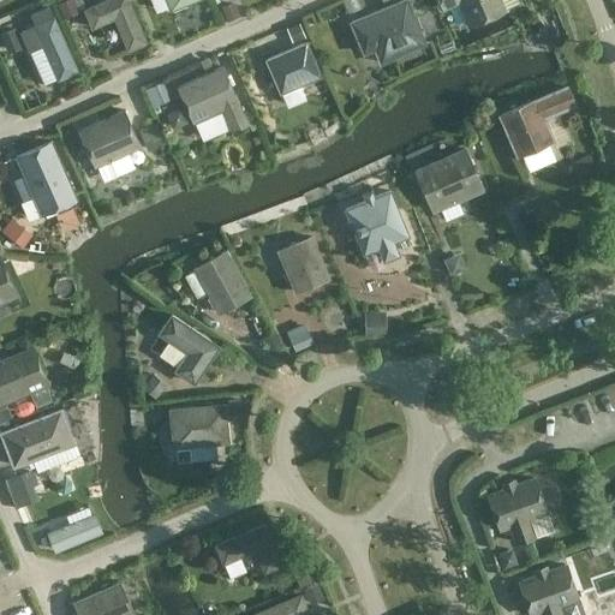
[(75,0),(66,0),(58,4),(64,17),(79,11),(75,0)]
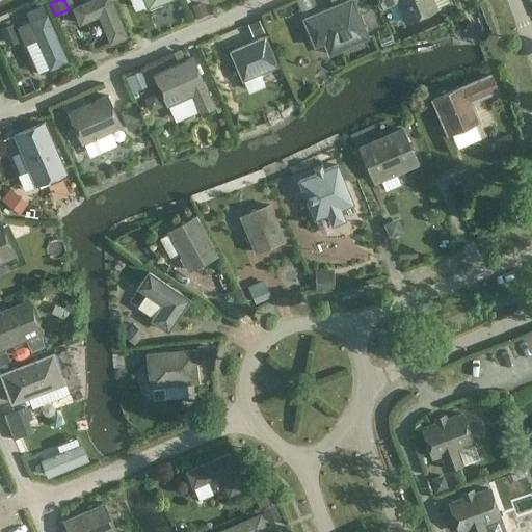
[(111,0),(90,0),(74,7),(80,23),(100,15),(111,42),(127,35),(111,0)]
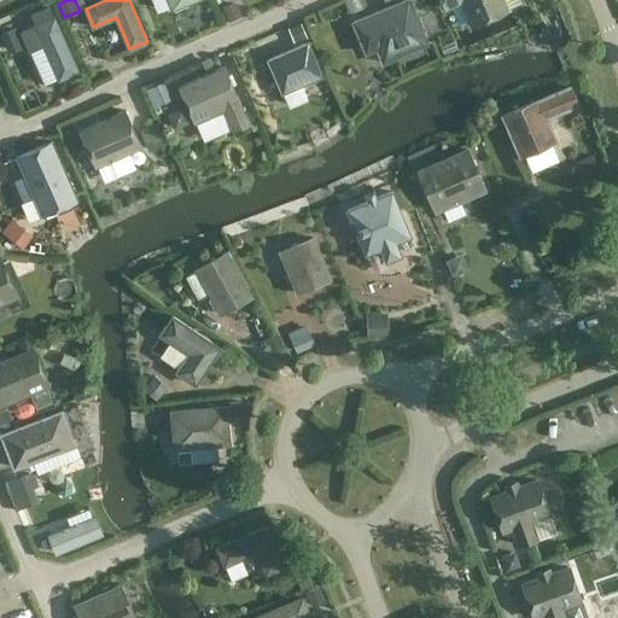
[(408,0),(353,23),(365,54),(377,50),(378,53),(377,54),(377,56),(380,63),(382,66),(384,65),(391,62),(394,62),(392,59),(427,45),(408,0)]
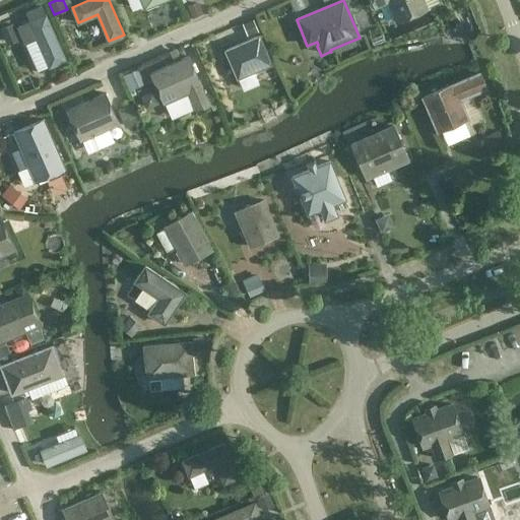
[(373,0),(376,6),(388,0),(397,20),(429,7),(440,2),(439,0),(373,0)]
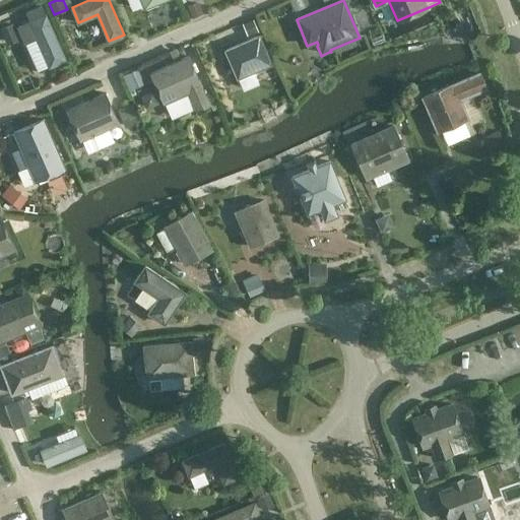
[(199,2),(190,6),(194,16),(203,12),(199,2)]
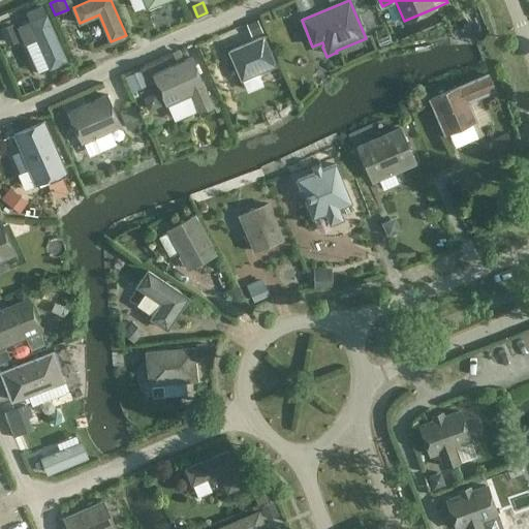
[(33,23),(20,29),(26,42),(27,45),(33,43),(39,40),(45,55),(51,67),(67,60),(47,14),(45,16),(42,6),(28,12),(33,23)]
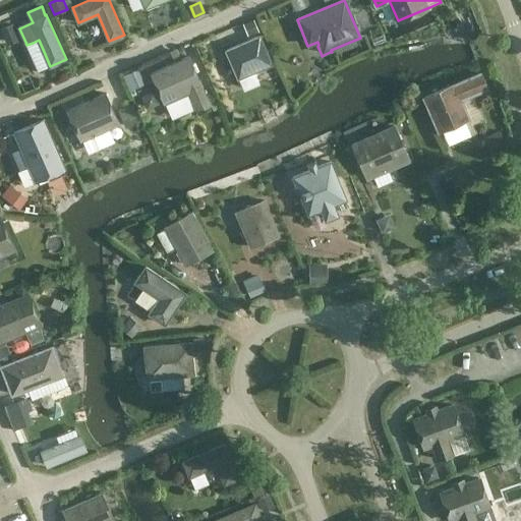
[(168,22),(169,8),(149,8),(148,21),(168,22)]
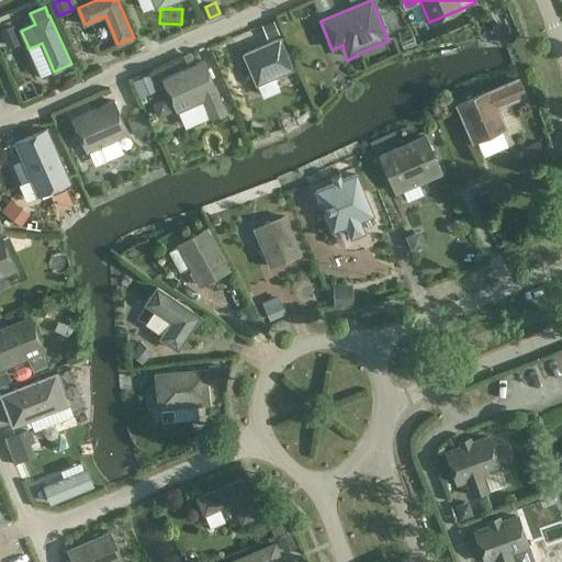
[(276,22),(262,26),(267,38),(280,34),(276,22)]
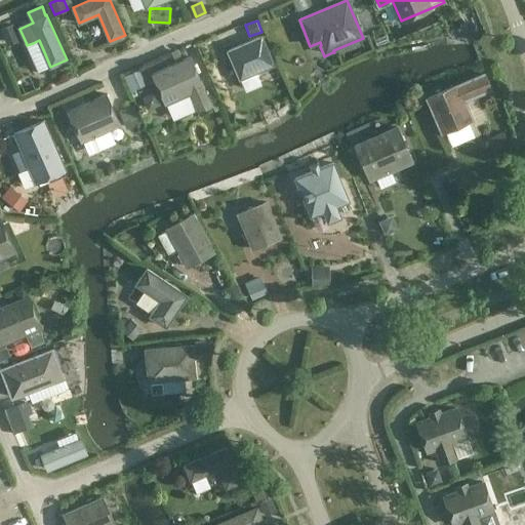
[(12,28),(1,32),(7,47),(19,43),(12,28)]
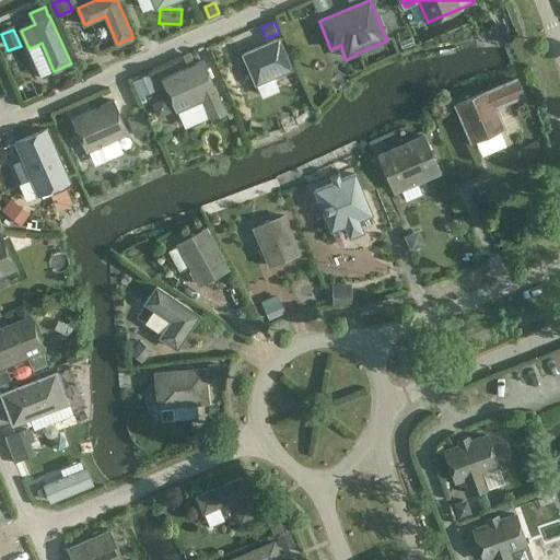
[(280,39),(243,55),(248,67),(253,69),(259,84),(273,79),(293,70),(280,39)]
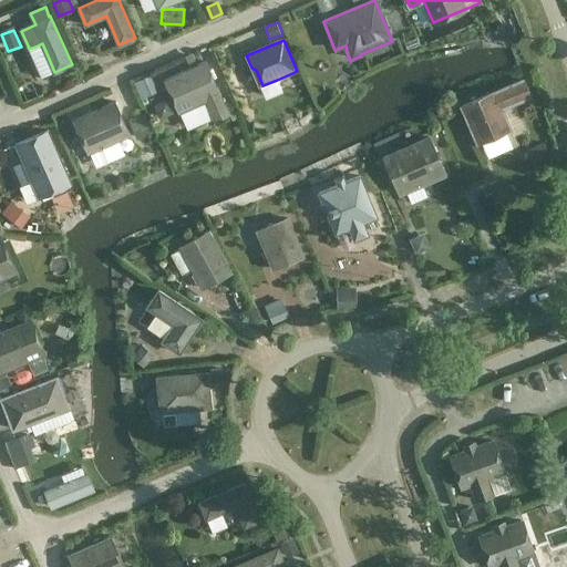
[(206,61),(165,79),(179,112),(206,100),(214,117),(214,119),(228,113),(219,93),(220,93),(206,61)]
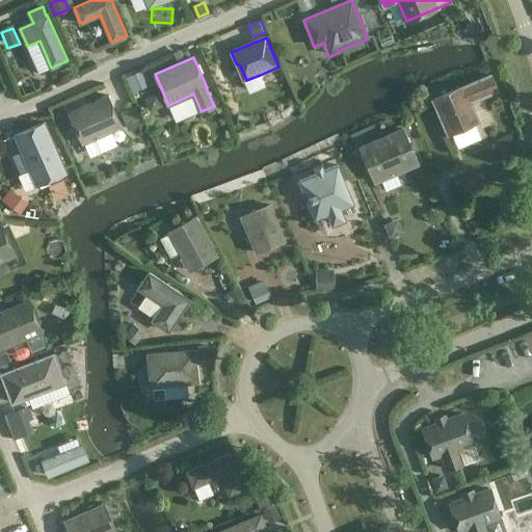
[(133,90),(148,83),(141,70),(127,76),(133,90)]
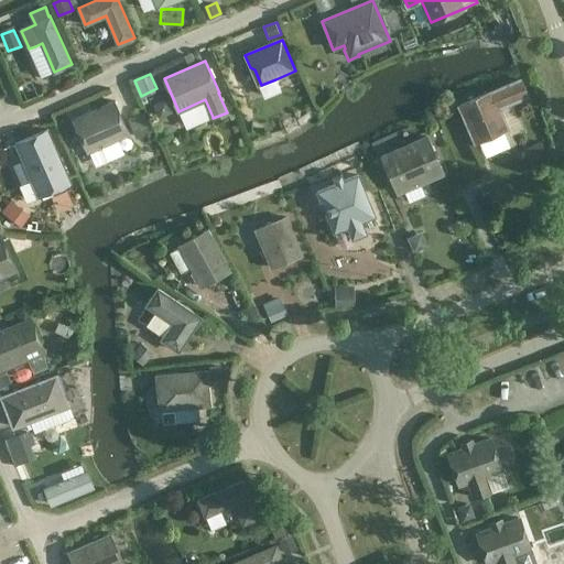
[(520,79),(459,105),(475,141),(479,140),(503,129),(508,128),(500,110),(502,107),(528,96),(520,79)]
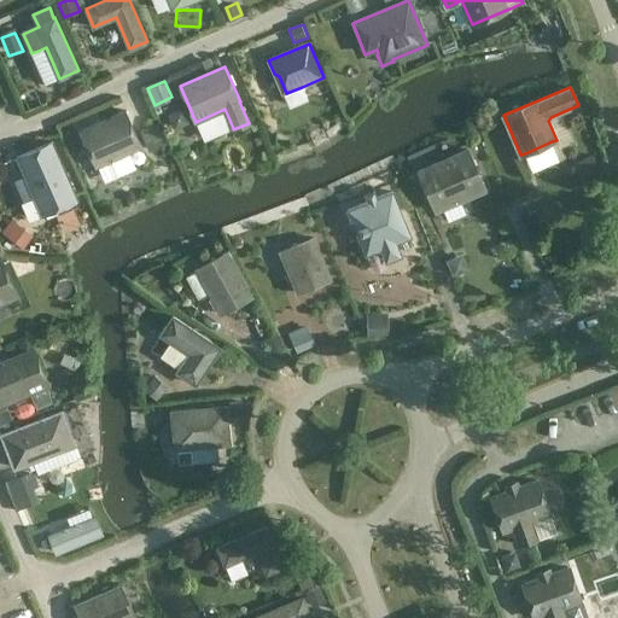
[(126,110),(81,130),(97,165),(141,145),(126,110)]
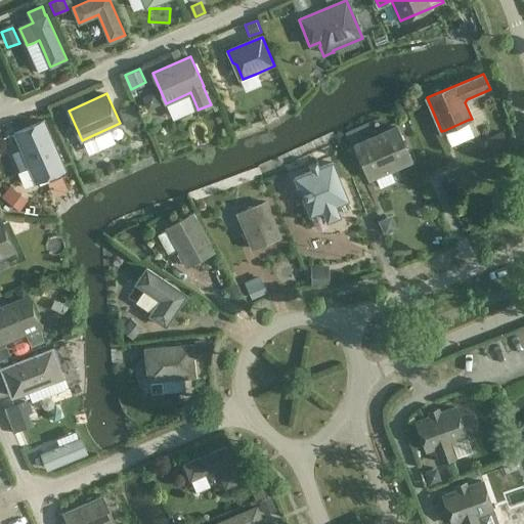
[(154,93),(143,98),(148,108),(159,104),(154,93)]
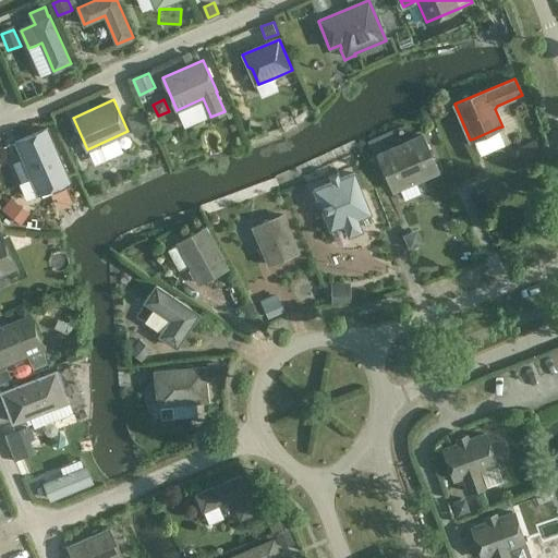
[(142,114),(128,120),(134,136),(148,131),(142,114)]
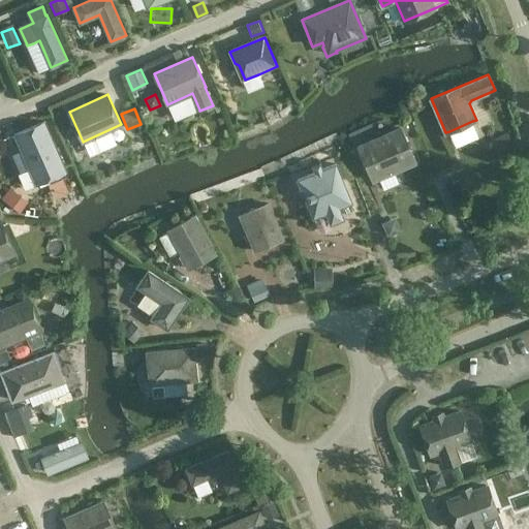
[(44,121),(14,134),(22,150),(30,169),(36,184),(66,170),(44,121)]
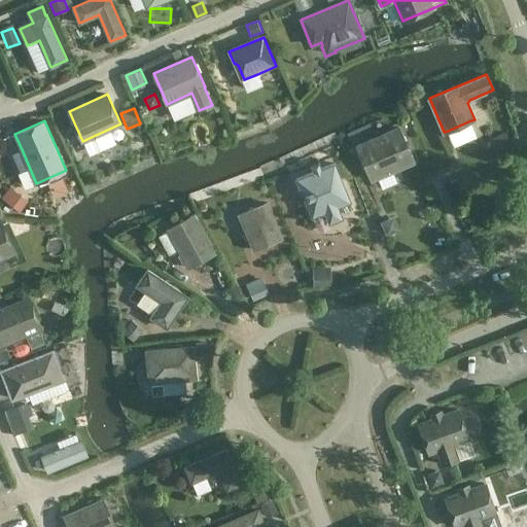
[(399,127),(357,145),(372,179),(378,177),(392,171),(414,162),(399,127)]
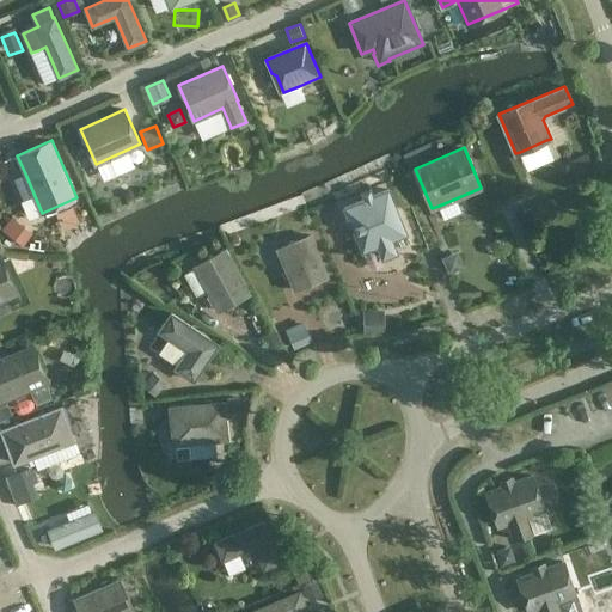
[(362,199),(344,207),(362,251),(363,251),(378,245),(381,256),(386,258),(395,254),(397,249),(392,239),(397,238),(407,233),(389,189),(372,195),(362,199)]
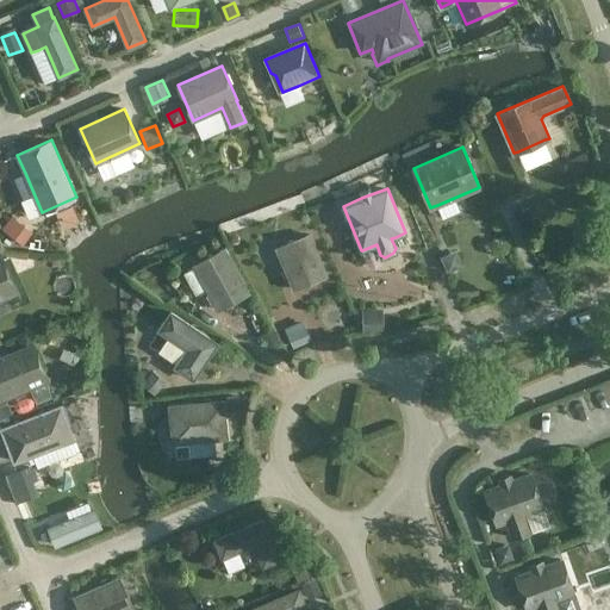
[(18,219),(8,232),(24,243),(33,231),(18,219)]
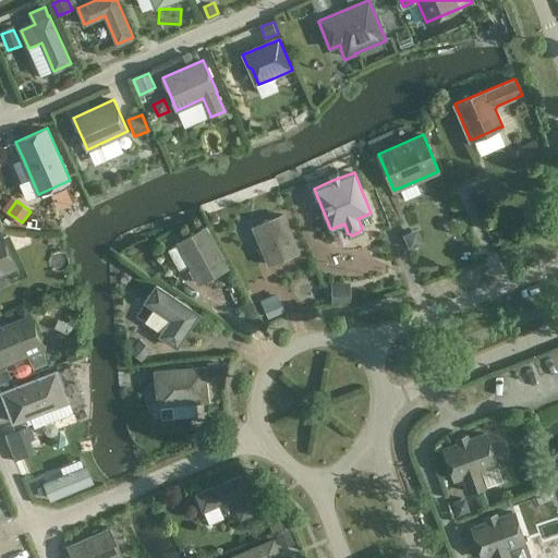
[(284,213),(252,226),(268,265),(301,251),(284,213)]
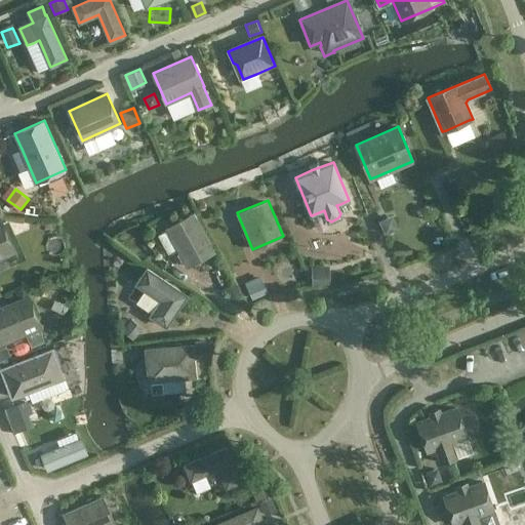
[(194,214),(167,229),(168,230),(178,248),(188,266),(213,251),(197,221),(194,214)]
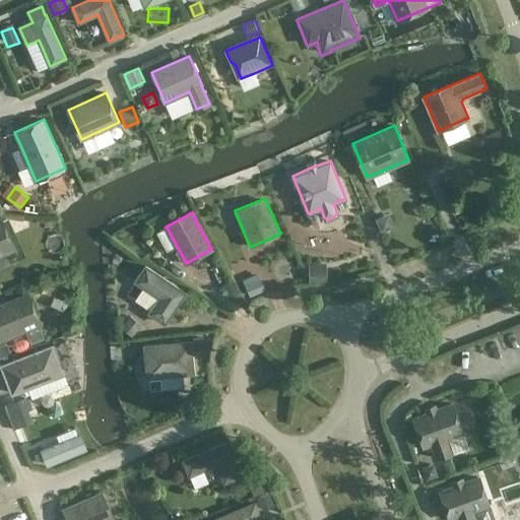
[(385,215),(375,219),(380,234),(391,230),(385,215)]
